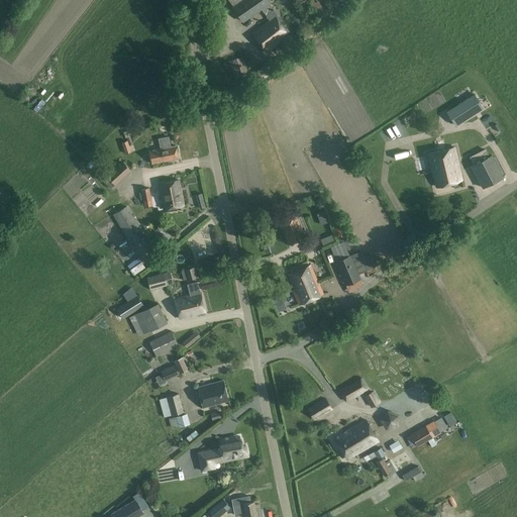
[(242,22),(270,4),(267,0),(241,0),(233,6),(232,7),(242,22)]
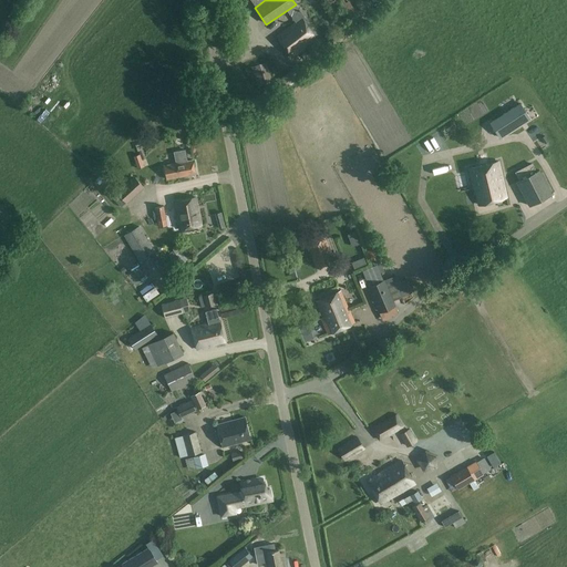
[(305,18),(299,9),(290,16),(296,23),(277,37),(291,57),(306,47),(309,51),(319,43),(303,19),(305,18)]
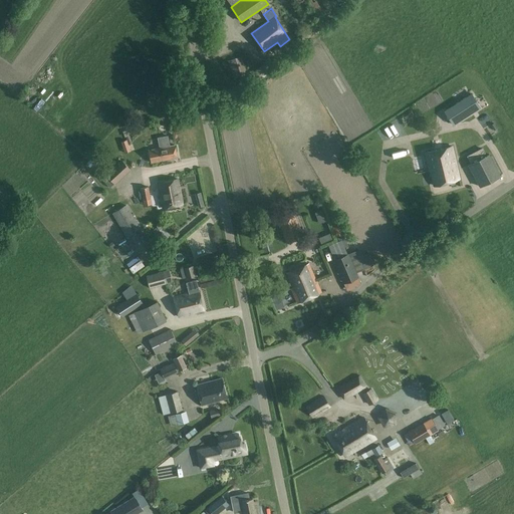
[(40,45),(33,61),(41,65),(48,49),(40,45)]
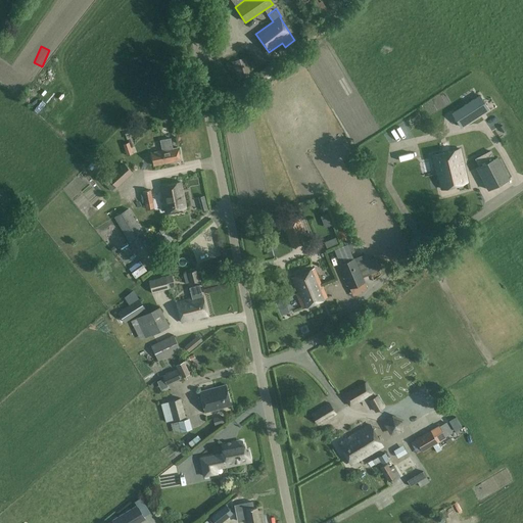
[(247,81),(253,90),(274,75),(268,65),(247,81)]
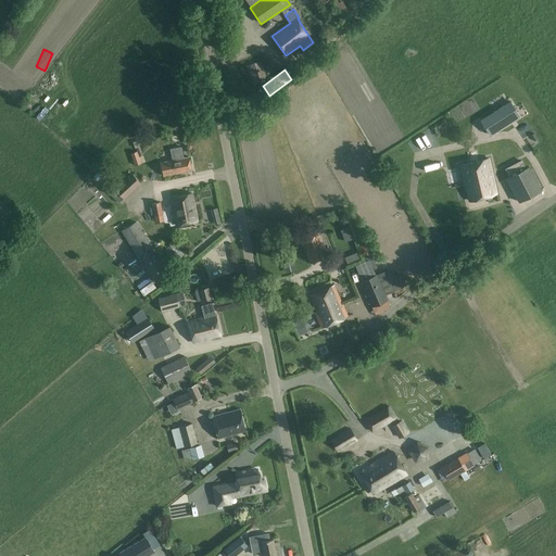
[(490,136),(520,116),(510,101),(480,121),(490,136)]
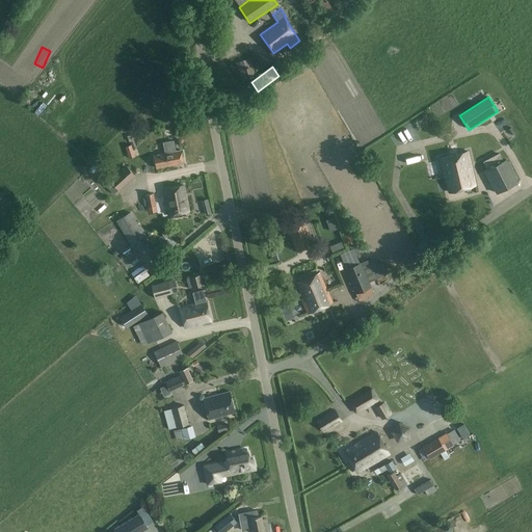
[(181,98),(170,100),(176,122),(186,120),(181,98)]
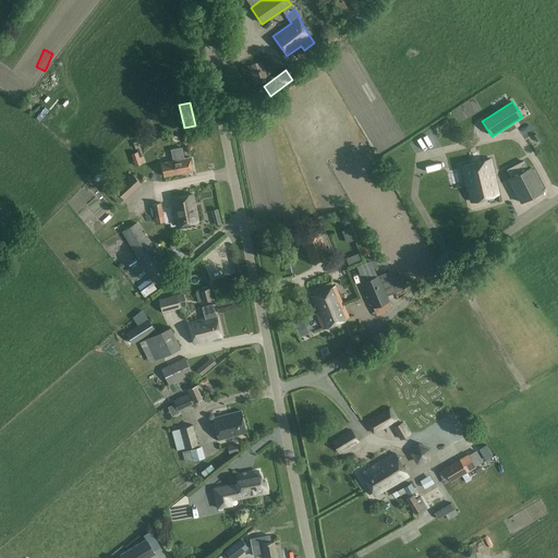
[(136,148),(140,157),(143,156),(138,143),(130,146),(132,150),(136,148)]
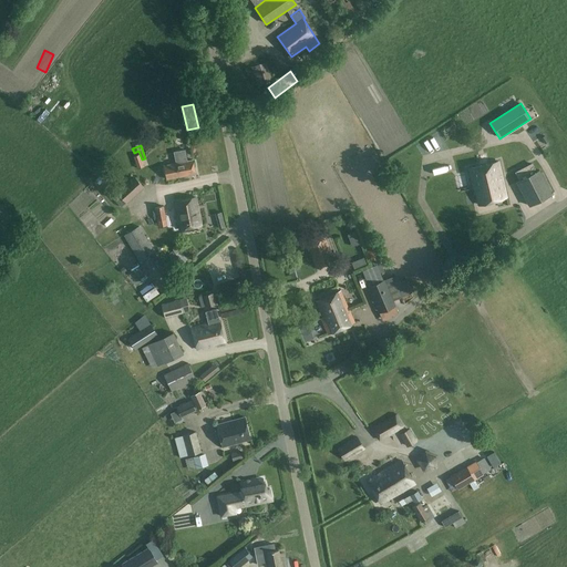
[(184,151),(178,152),(173,153),(175,163),(164,166),(166,178),(195,173),(193,160),(186,161),(184,151)]
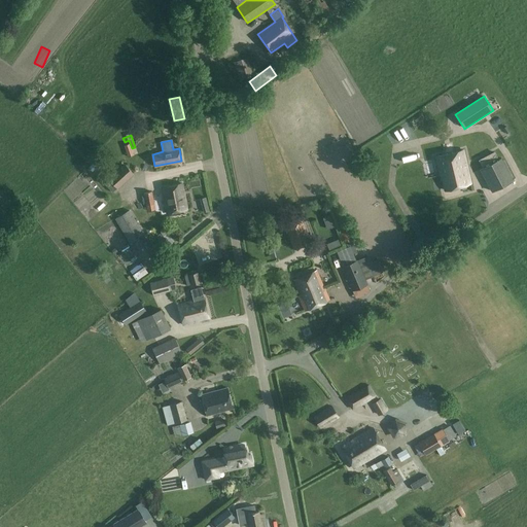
[(461,151),(435,157),(440,175),(442,175),(467,168),(463,150),(461,151)]
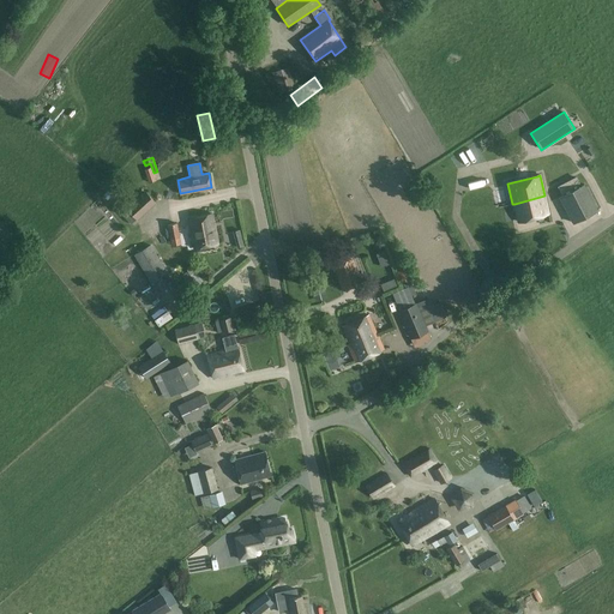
[(577,178),(558,187),(563,196),(560,198),(573,223),(597,210),(584,185),(581,186),(577,178)]
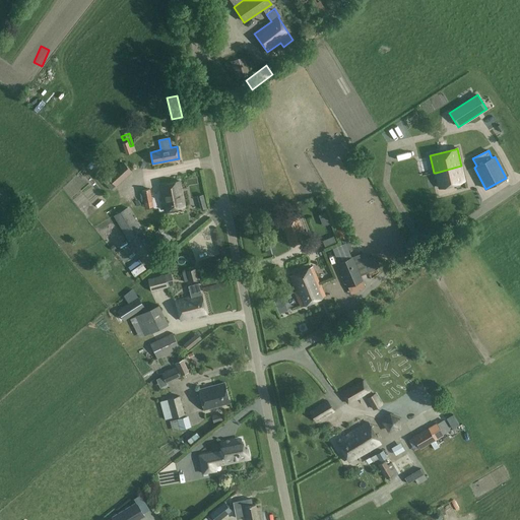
[(94,158),(87,166),(90,170),(99,163),(94,158)]
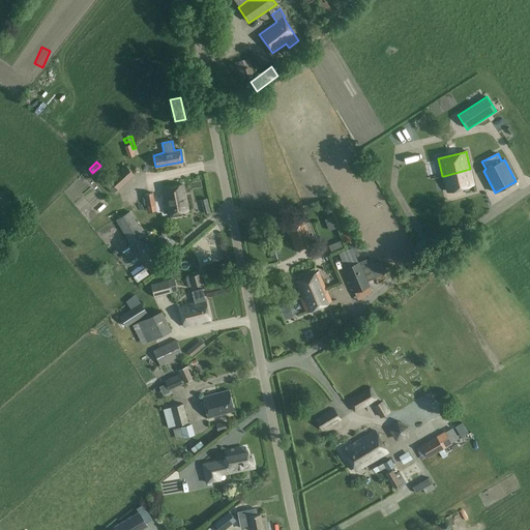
[(124,166),(108,181),(118,190),(135,176),(124,166)]
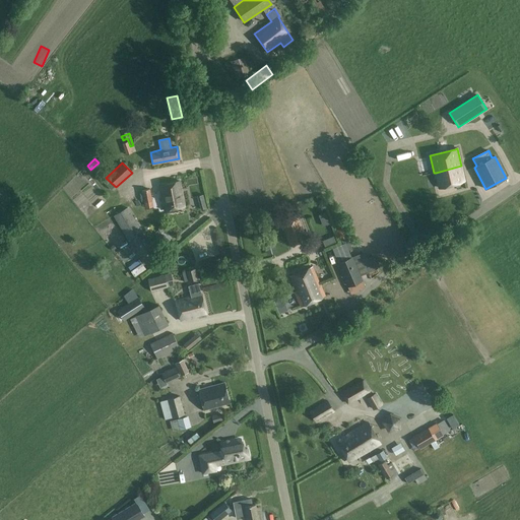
[(461,166),(436,173),(439,188),(464,181),(461,166)]
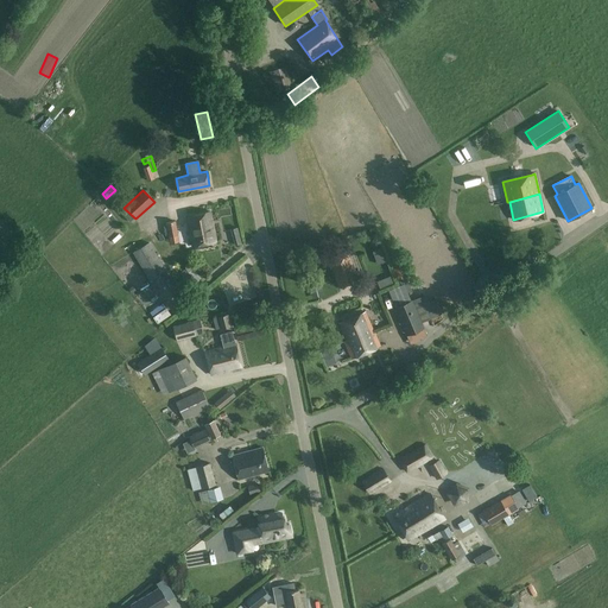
[(597,196),(589,201),(595,210),(602,206),(597,196)]
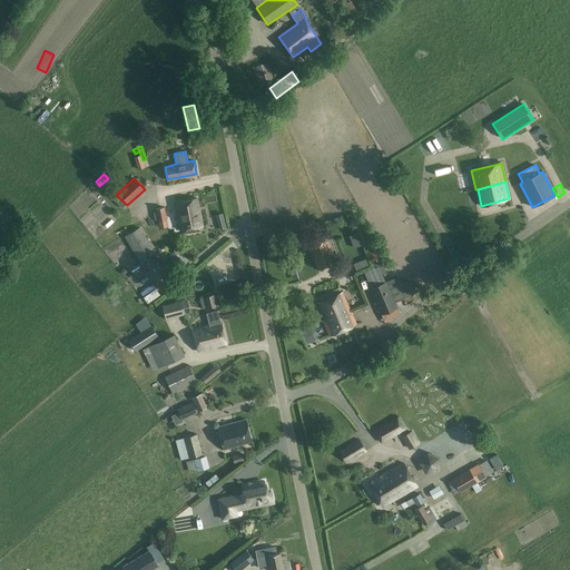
[(133,210),(149,194),(145,190),(129,206),(133,210)]
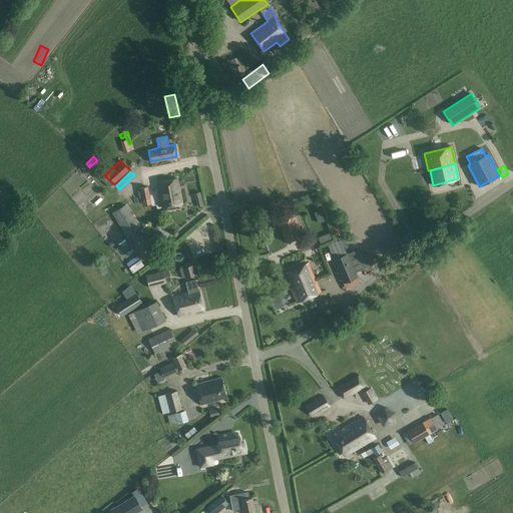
[(160,194),(179,191),(177,179),(158,182),(160,194)]
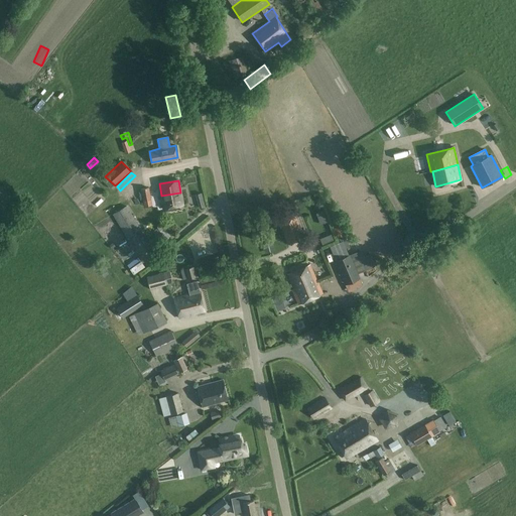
[(148,187),(140,189),(143,208),(151,207),(148,187)]
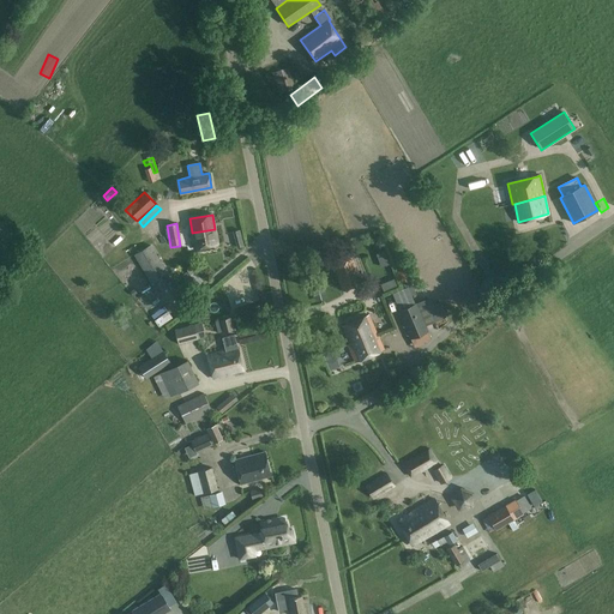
[(215,229),(192,233),(194,248),(217,244),(215,229)]
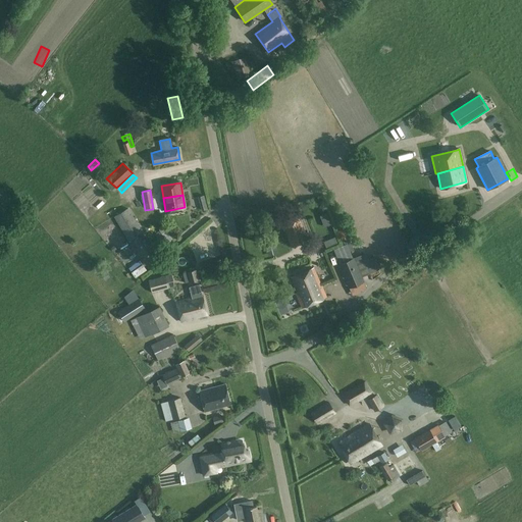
[(144,232),(141,228),(127,208),(113,216),(128,242),(144,232)]
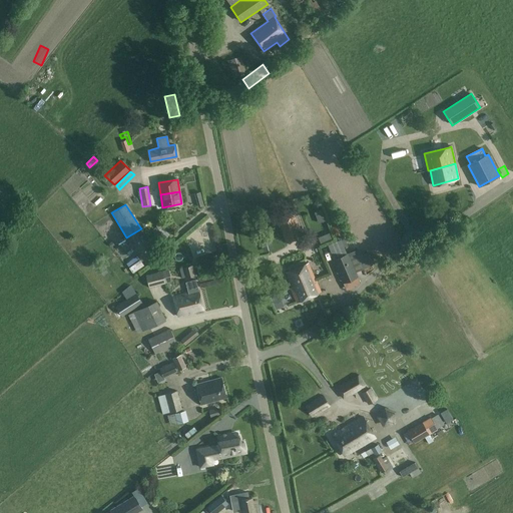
[(278,220),(279,224),(286,243),(303,237),(295,213),(278,220)]
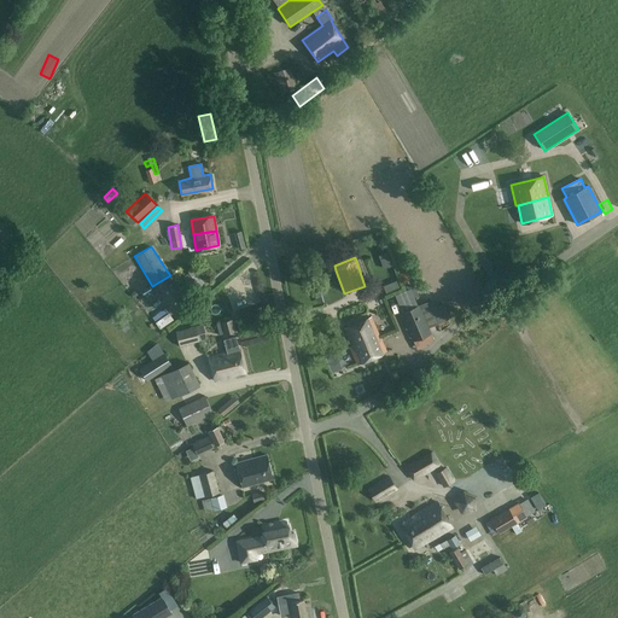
[(192,269),(188,272),(188,273),(196,284),(202,280),(197,273),(196,273),(192,269)]
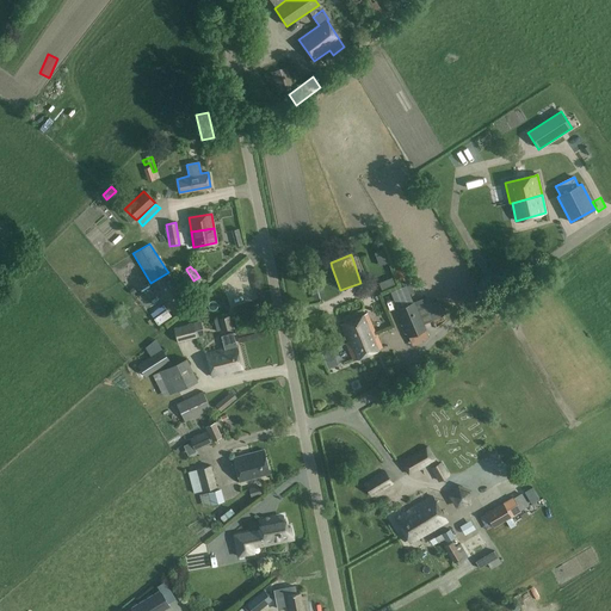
[(427,296),(414,301),(395,309),(408,338),(427,329),(425,323),(437,319),(427,296)]
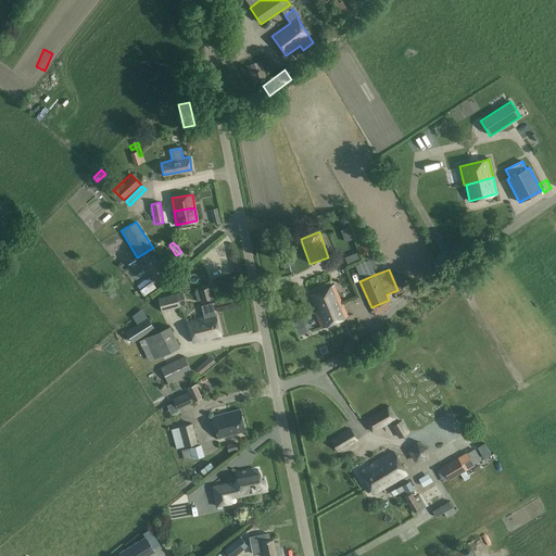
[(332,307),(342,303),(335,285),(310,295),(316,311),(315,311),(315,312),(331,305),(332,307)]
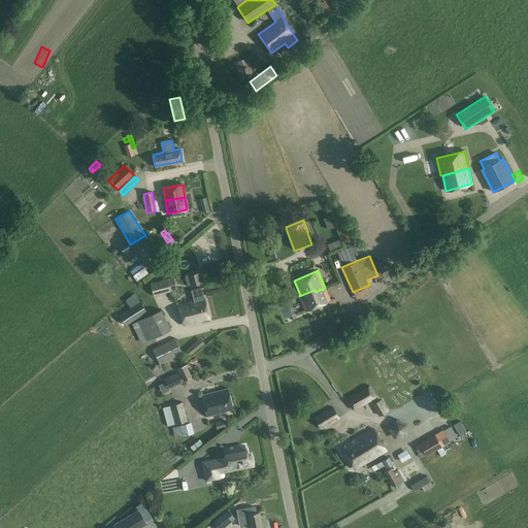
[(140,287),(152,278),(147,273),(136,281),(140,287)]
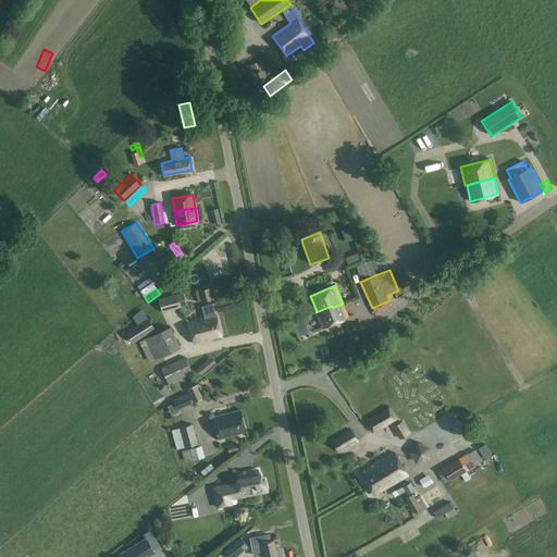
[(209,288),(199,291),(195,292),(197,302),(202,301),(212,299),(209,288)]
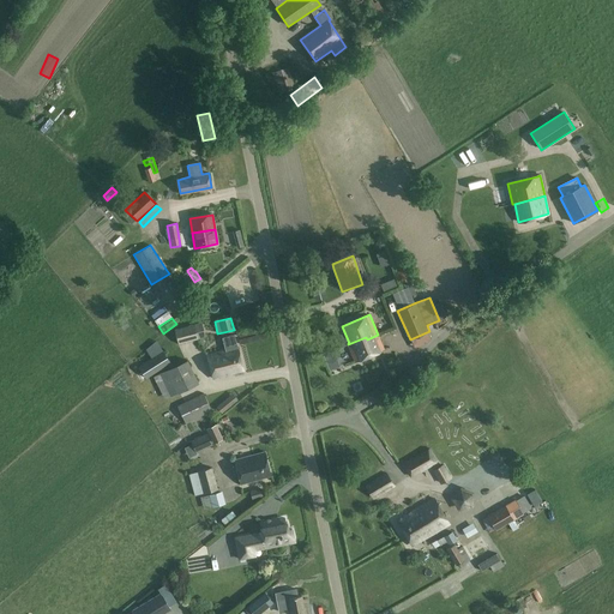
[(202,323),(174,330),(179,344),(205,337),(202,323)]
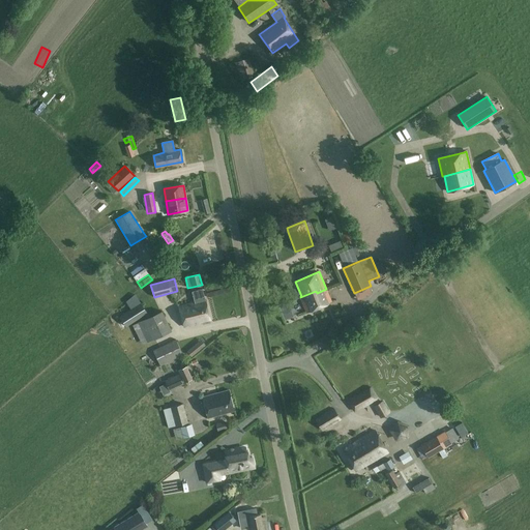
[(186,314),(207,308),(202,289),(192,292),(195,302),(184,304),(186,314)]
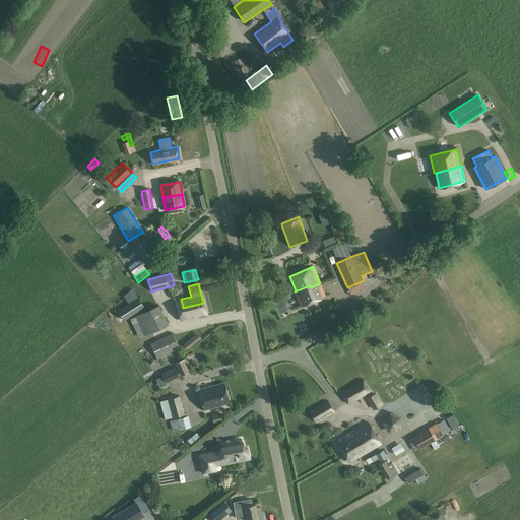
[(310,285),(295,291),(301,307),(325,297),(320,283),(311,287),(310,285)]
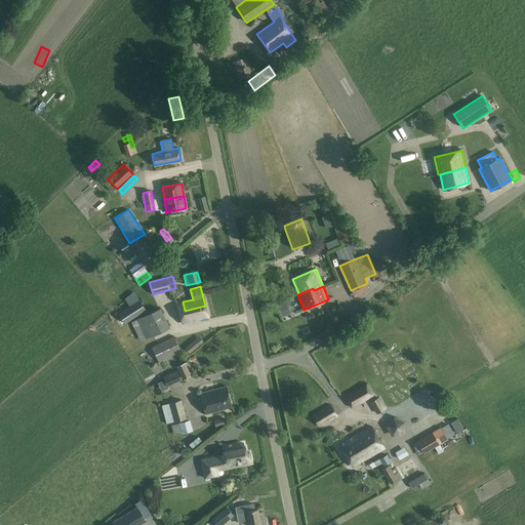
[(358,303),(372,295),(370,289),(355,296),(358,303)]
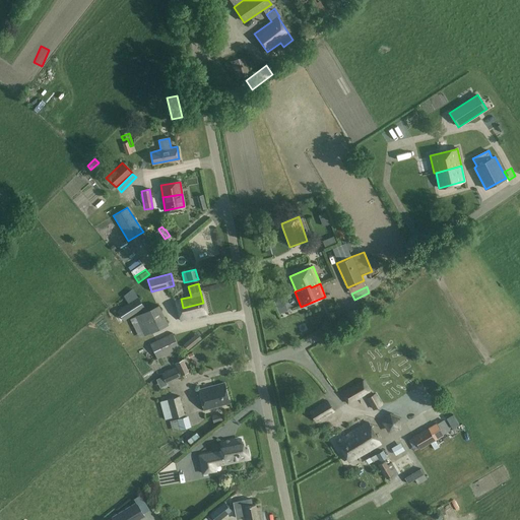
[(123,296),(128,304),(117,311),(123,320),(144,307),(138,298),(132,288),(123,296)]
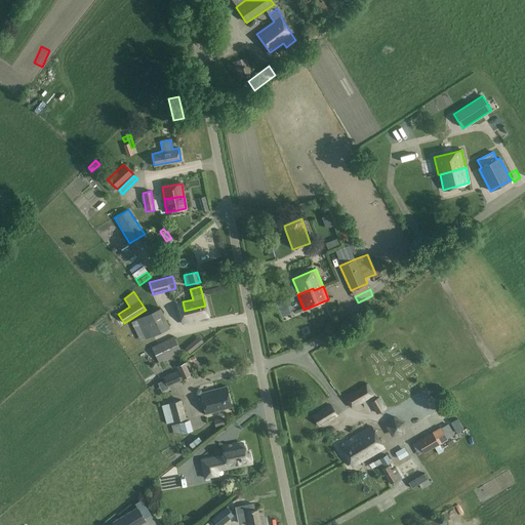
[(208,317),(205,306),(185,311),(183,301),(177,304),(183,324),(200,320),(200,322),(208,320),(208,317)]
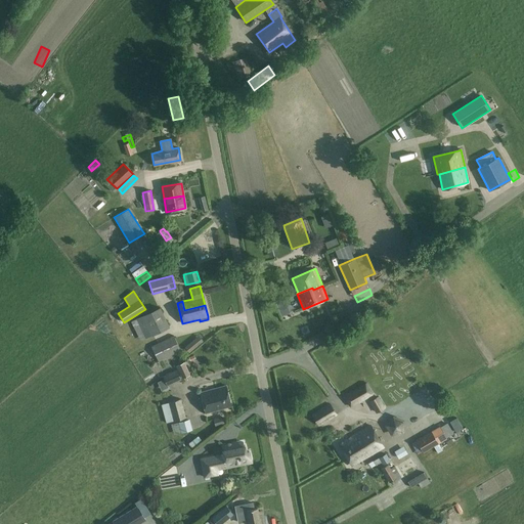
[(131,321),(136,332),(140,341),(145,338),(145,339),(170,326),(160,307),(136,318),(131,321)]
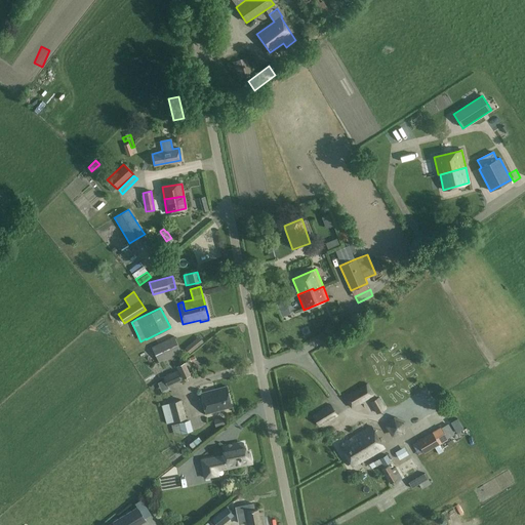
[(158,362),(180,352),(174,336),(152,348),(158,362)]
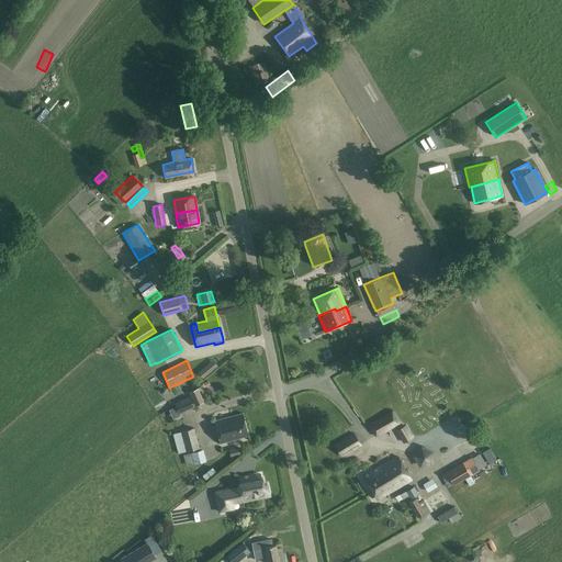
[(213,360),(198,373),(202,379),(217,366),(213,360)]
